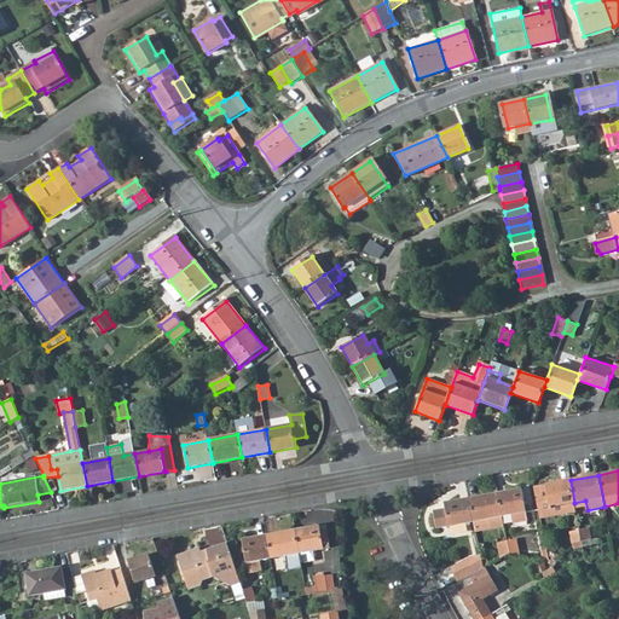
[(576,512),(574,503),(571,480),(534,487),(541,519),(576,512)]
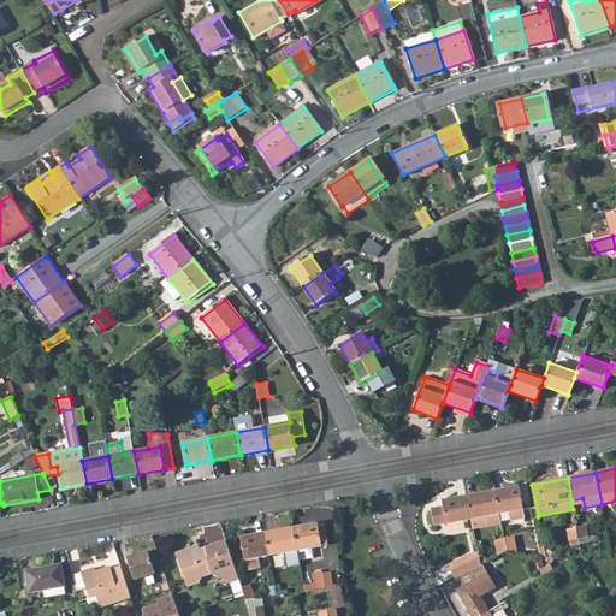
[(520,486),(496,491),(499,514),(508,513),(510,522),(526,520),(520,486)]
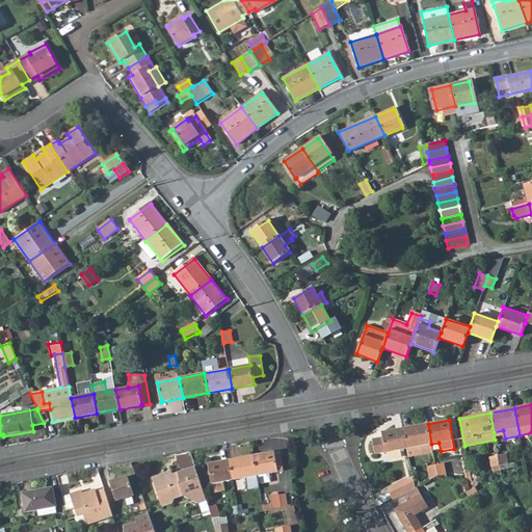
[(407,449),(431,444),(428,424),(404,428),(407,449)]
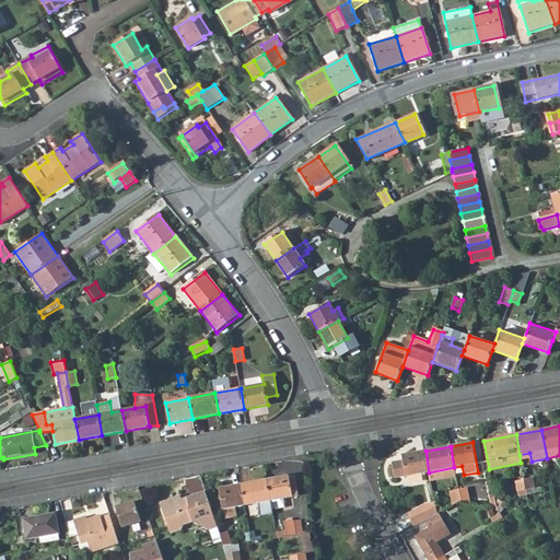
[(426,451),(403,455),(404,462),(393,464),(395,478),(429,473),(426,451)]
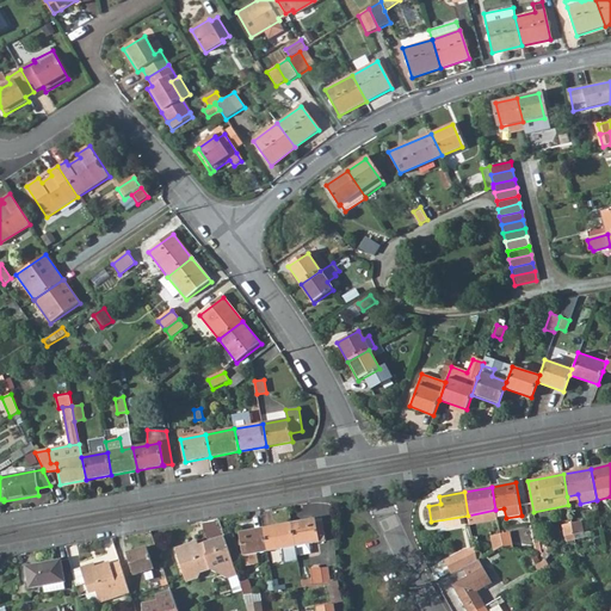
[(468,516),(469,520),(497,514),(495,510),(468,516)]
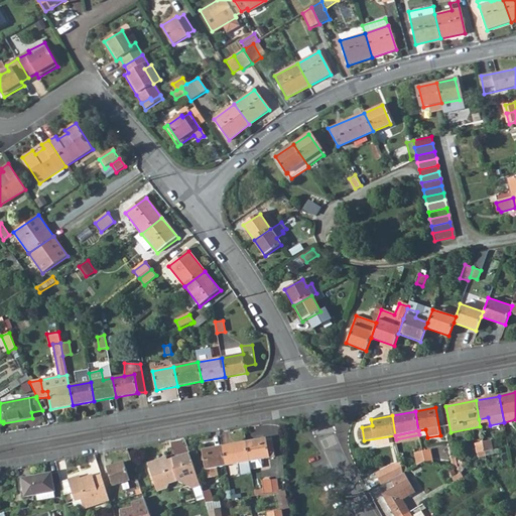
[(247,442),(250,462),(251,468),(262,467),(261,460),(269,459),(274,458),(272,444),(267,445),(266,439),(247,442)]
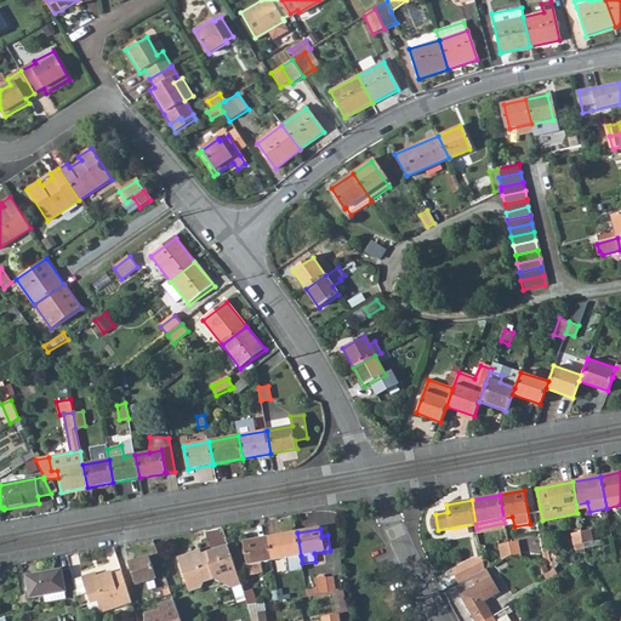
[(584,543),(593,542),(591,530),(581,531),(584,543)]
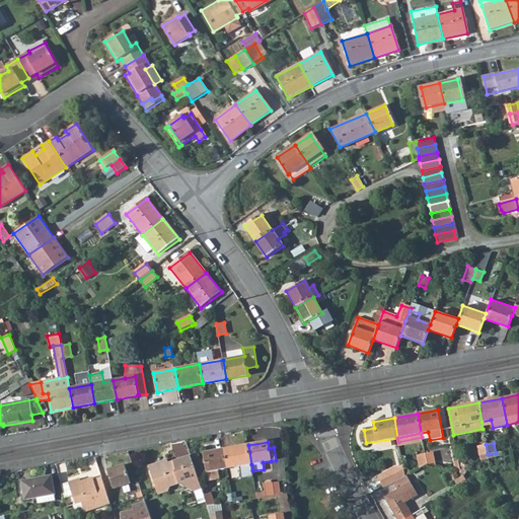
[(480,455),(488,454),(486,444),(479,446),(480,455)]
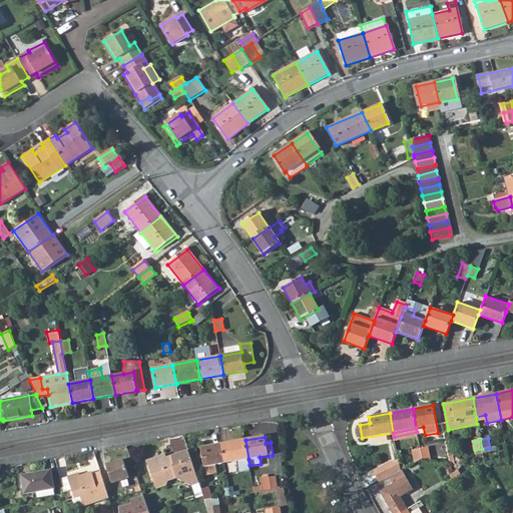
[(224,463),(248,459),(245,440),(221,444),(224,463)]
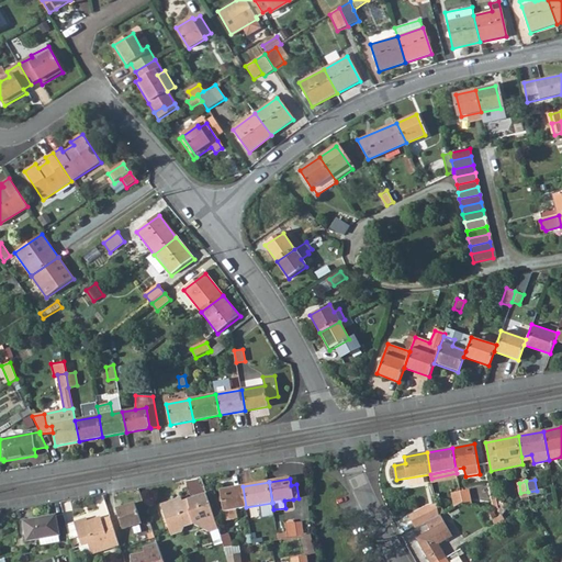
[(243,486),(220,491),(223,510),(224,510),(226,519),(238,517),(237,508),(246,507),(243,486)]
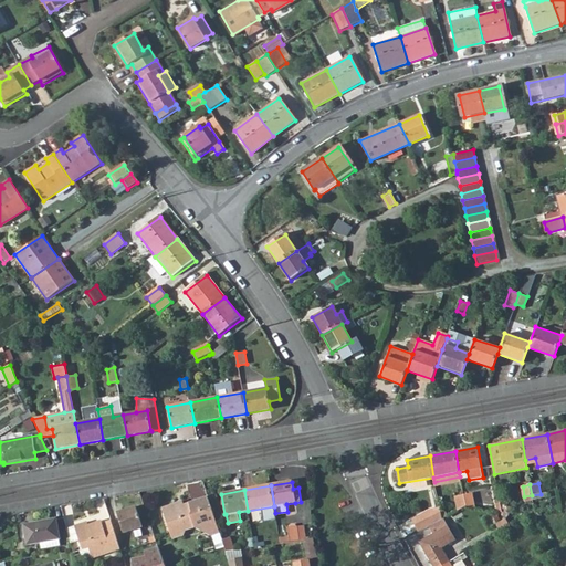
[(474,506),(472,491),(462,493),(464,504),(465,504),(474,506)]
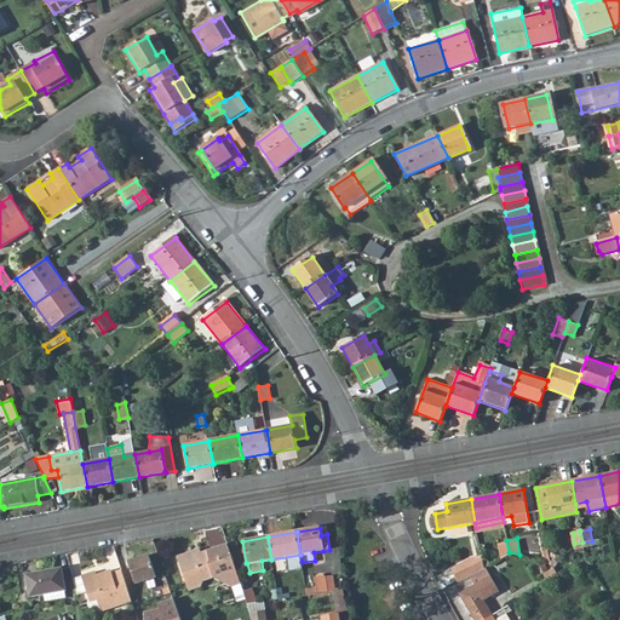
[(506,540),(498,541),(500,557),(509,552),(506,540)]
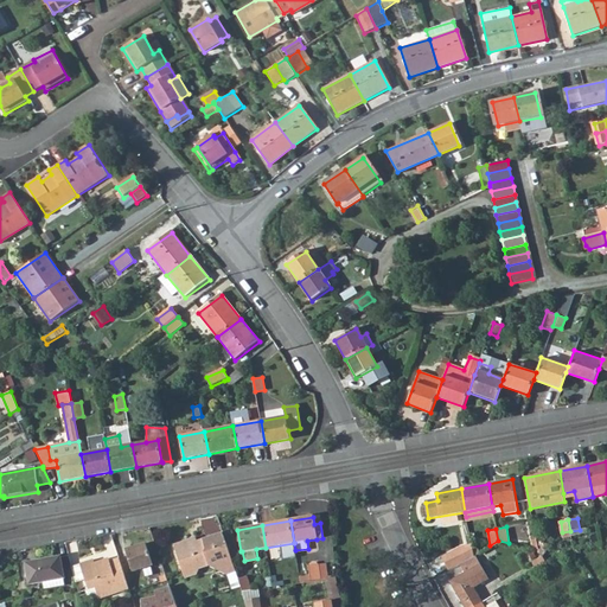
[(199,568),(209,566),(228,575),(236,573),(224,531),(198,540),(192,541),(191,537),(174,542),(183,567),(193,563),(200,567),(199,568)]
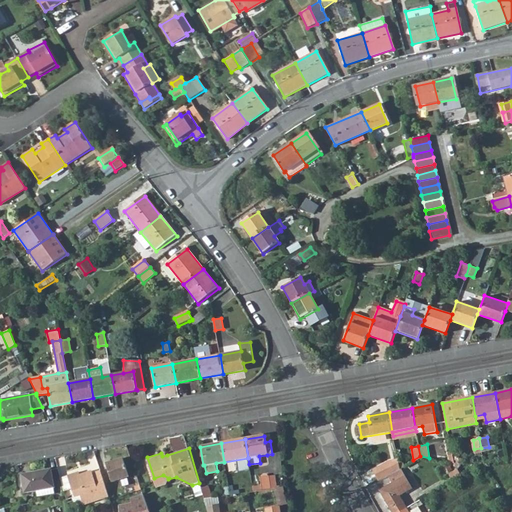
[(129,477),(123,458),(106,464),(112,482),(129,477)]
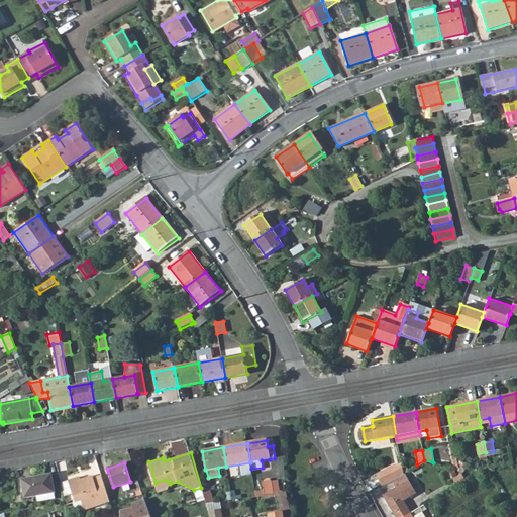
[(401,464),(393,467),(375,475),(381,486),(390,481),(403,474),(401,464)]
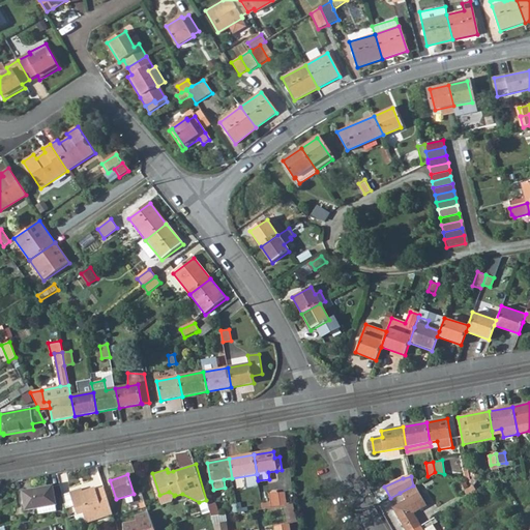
[(62,493),(60,484),(53,486),(56,505),(65,503),(62,493)]
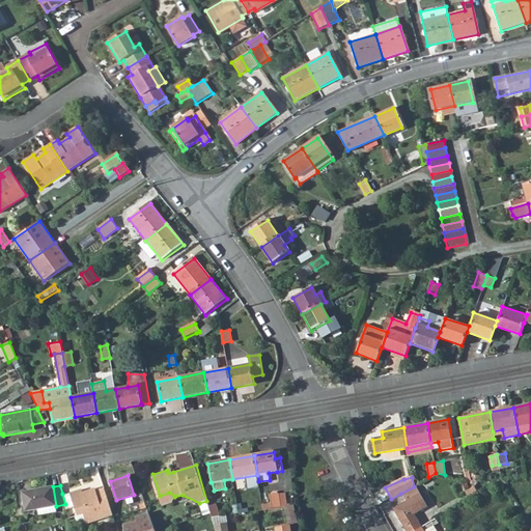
[(416,530),(421,528),(413,513),(426,506),(419,494),(414,485),(414,486),(400,494),(406,502),(392,509),(406,530),(416,530)]
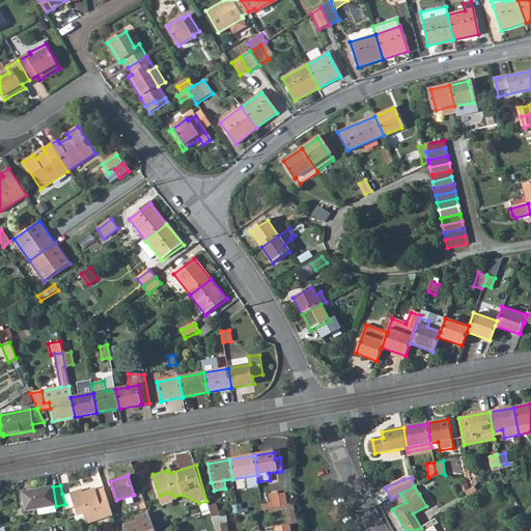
[(478,494),(473,485),(466,488),(471,498),(478,494)]
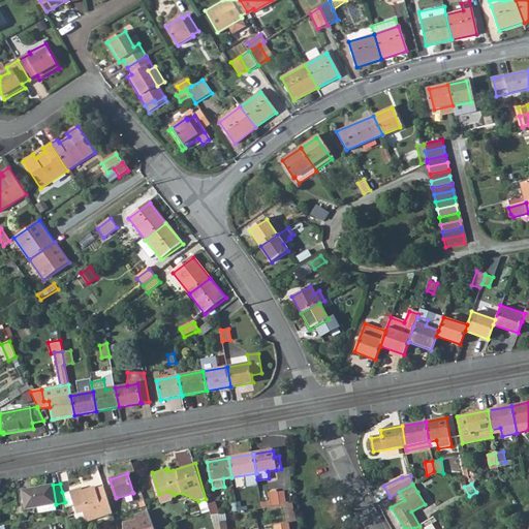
[(55,504),(56,504),(53,485),(22,490),(26,510),(37,507),(38,512),(56,510),(55,504)]
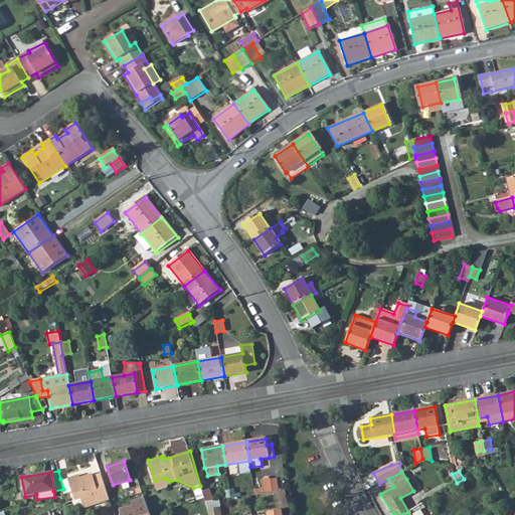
[(77,473),(67,477),(70,490),(73,499),(80,496),(84,507),(111,498),(100,472),(92,475),(90,472),(79,475),(77,473)]
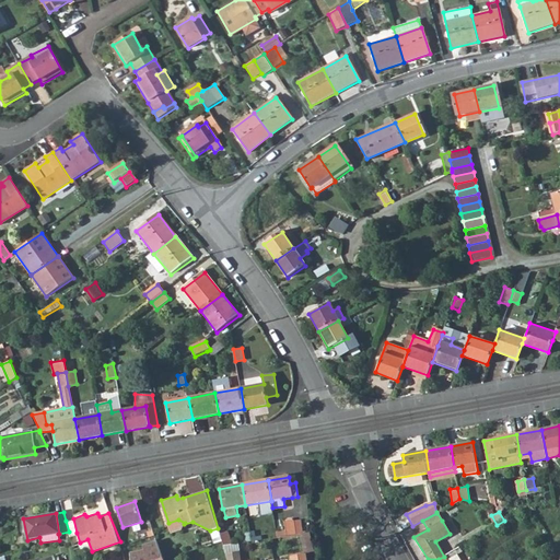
[(66,521),(69,532),(70,535),(77,533),(73,518),(66,521)]
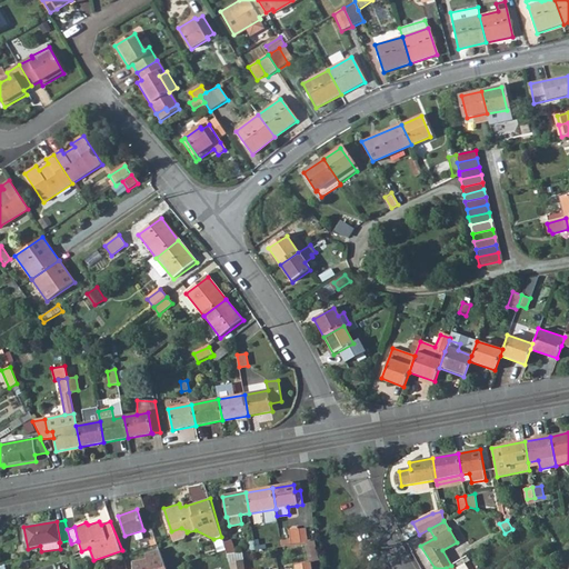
[(171,531),(173,540),(185,537),(187,532),(188,531),(181,528),(171,531)]
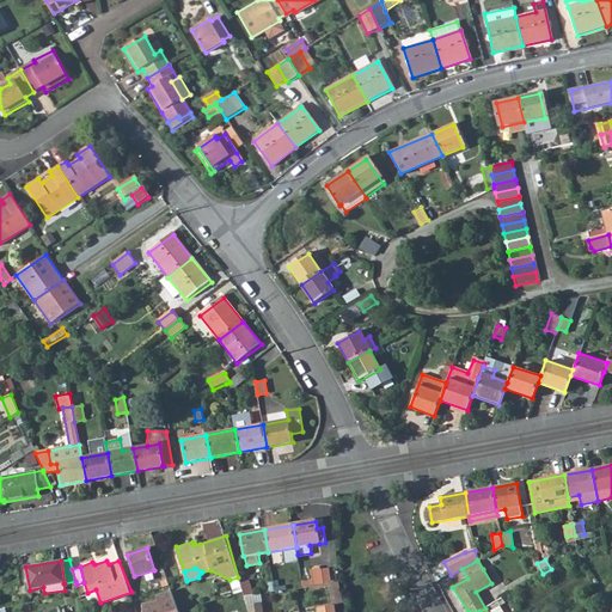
[(322,569),(311,570),(313,586),(324,585),(322,569)]
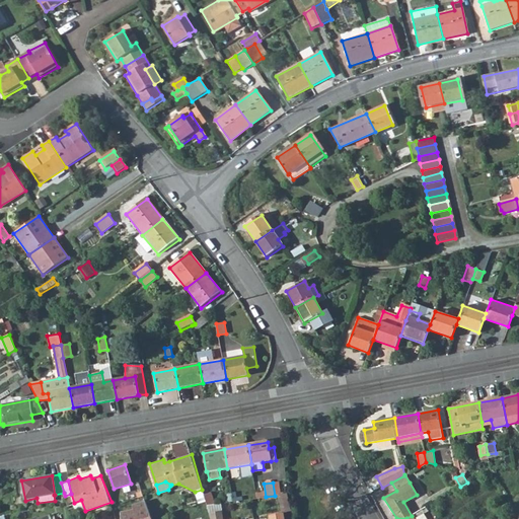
[(284,518),(284,515),(292,514),(287,494),(281,495),(277,496),(280,514),(271,516),(271,518),(284,518)]
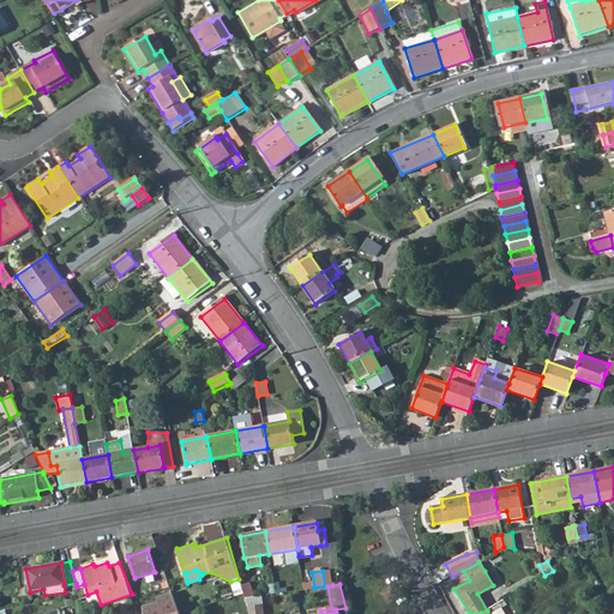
[(252,597),(251,587),(241,588),(242,594),(245,599),(252,597)]
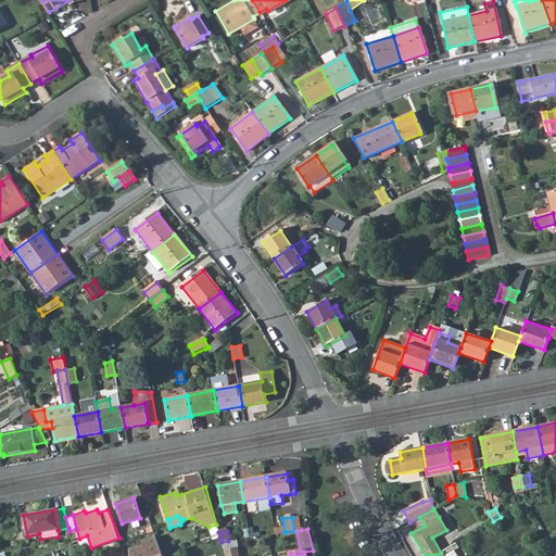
[(156,538),(141,542),(142,545),(130,550),(130,551),(131,555),(162,555),(156,538)]
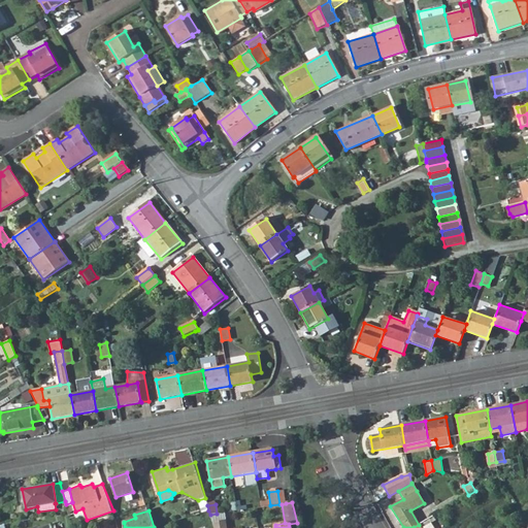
[(414,527),(436,527),(430,518),(419,525),(414,527)]
